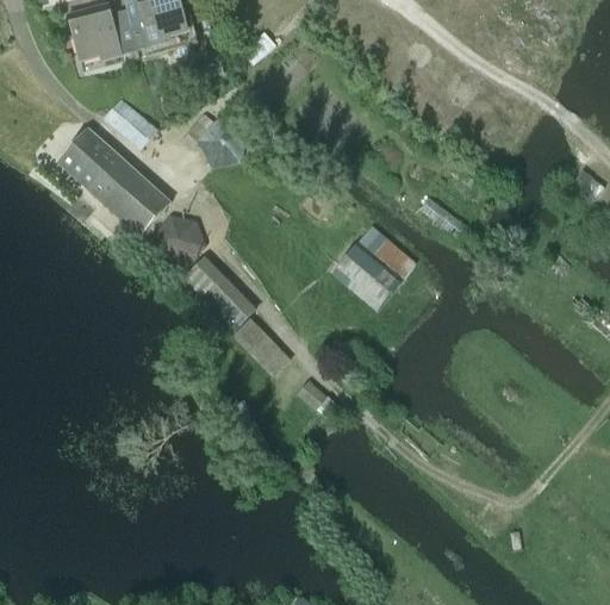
[(129,22),(136,51),(141,50),(143,56),(197,42),(185,0),(138,0),(143,18),(130,22),(126,8),(125,8),(129,22)]
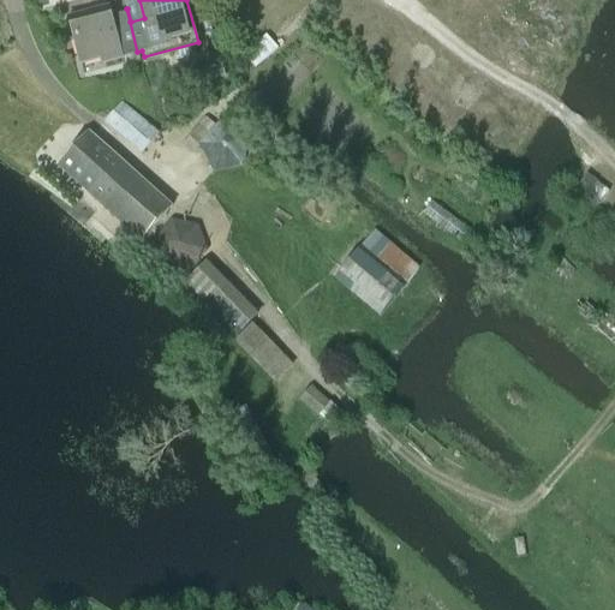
[(101,53),(103,60),(137,52),(130,22),(126,9),(111,13),(107,4),(69,13),(81,59),(101,53)]
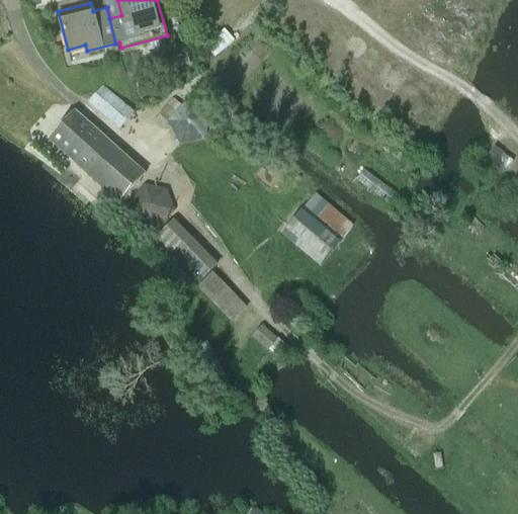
[(103,83),(89,98),(120,125),(134,110),(103,83)]
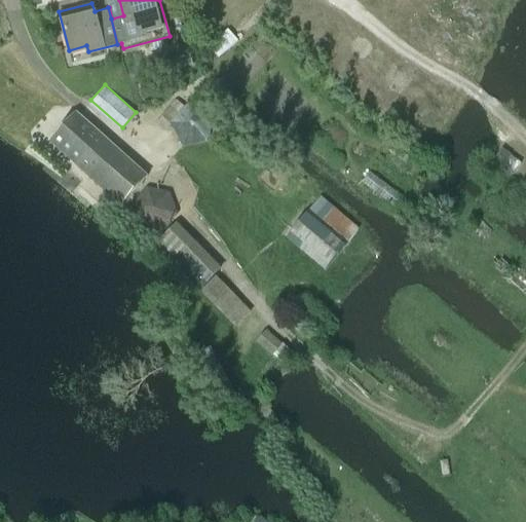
[(175,97),(160,114),(168,121),(182,145),(210,139),(213,113),(188,101),(184,104),(175,97)]
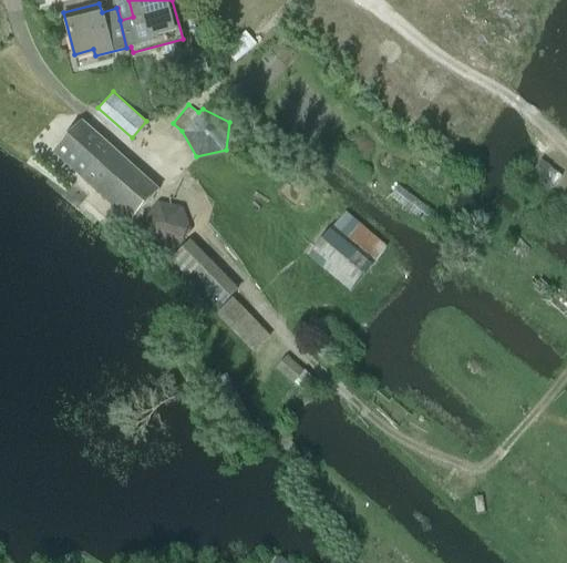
[(82,119),(53,151),(80,175),(70,186),(83,198),(93,187),(130,221),(158,188),(82,119)]
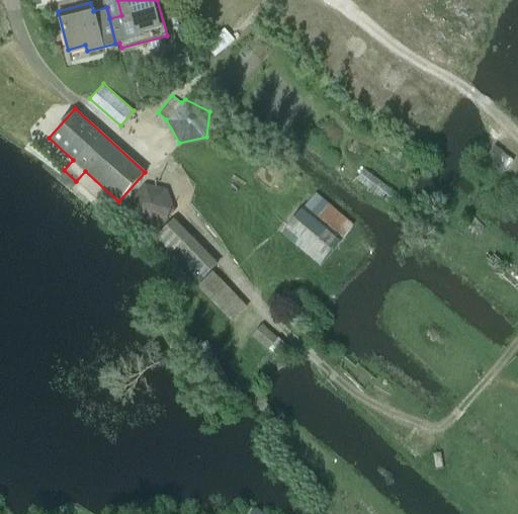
[(136,221),(158,226),(174,209),(168,187),(145,181),(128,199),(136,221)]
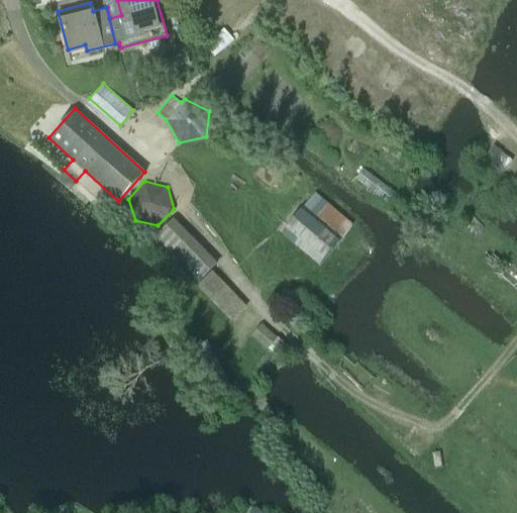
[(301,208),(301,207),(281,231),(320,264),(339,239),(352,223),(314,192),(301,208)]
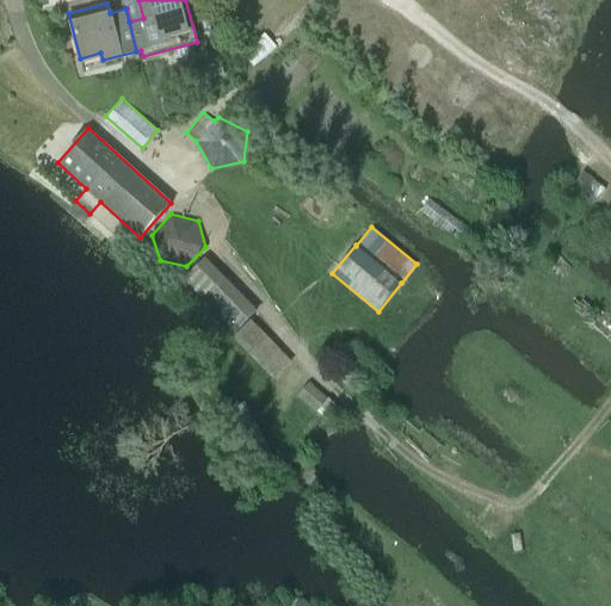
[(239,329),(234,334),(276,376),(291,360),(251,319),(253,315),(234,295),(218,309),(239,329)]
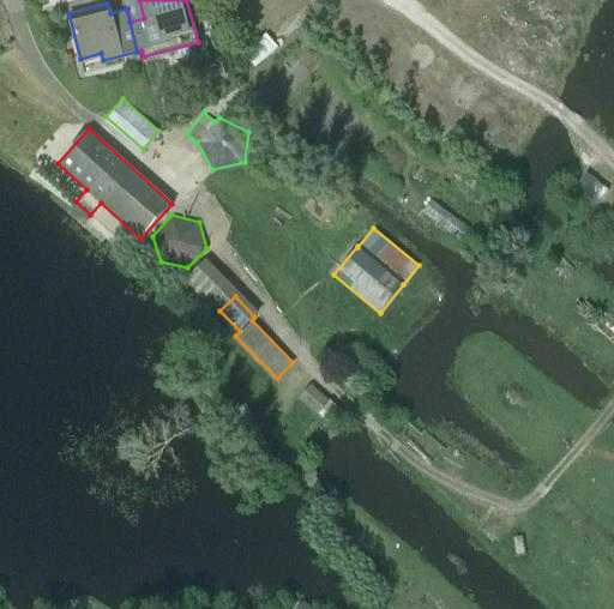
[(339,408),(311,383),(299,397),(329,422),(339,408)]
